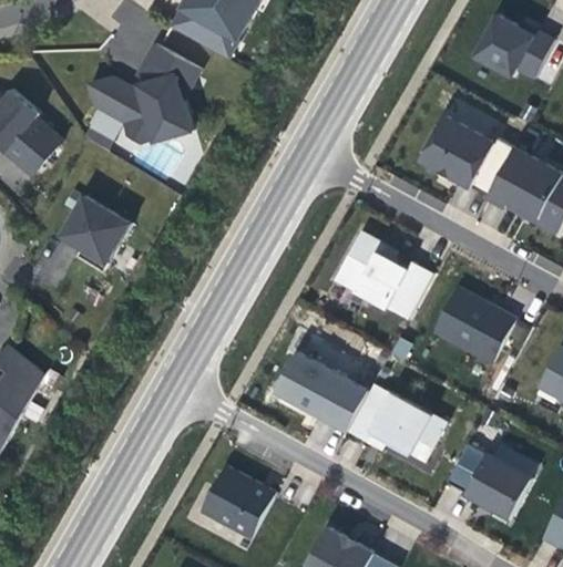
[(184,0),(170,27),(225,58),(257,0),(184,0)]
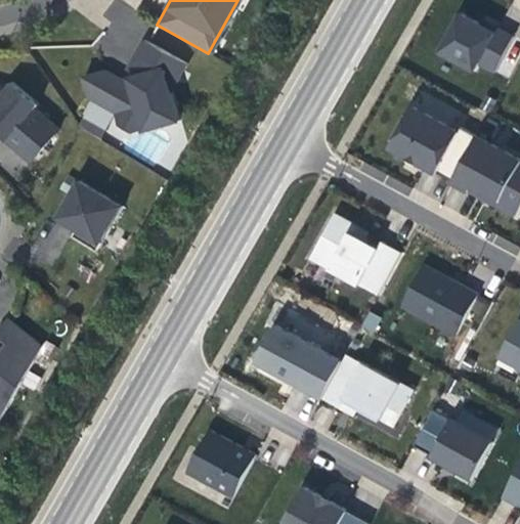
[(477,23),(458,12),(436,51),(471,70),(475,62),(490,72),(511,36),(493,27),(491,31),(477,23)]
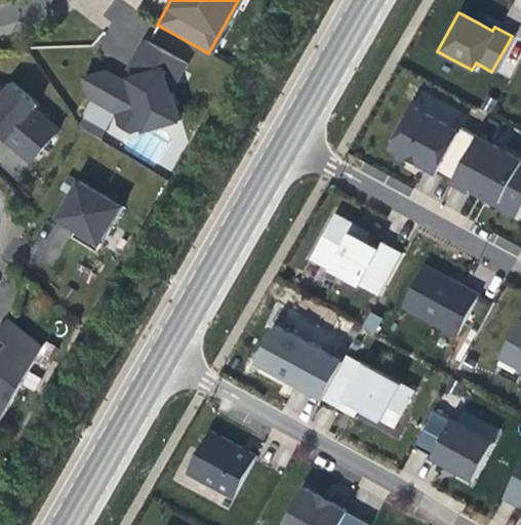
[(480,18),(478,23),(492,31),(494,27),(485,22),(480,18)]
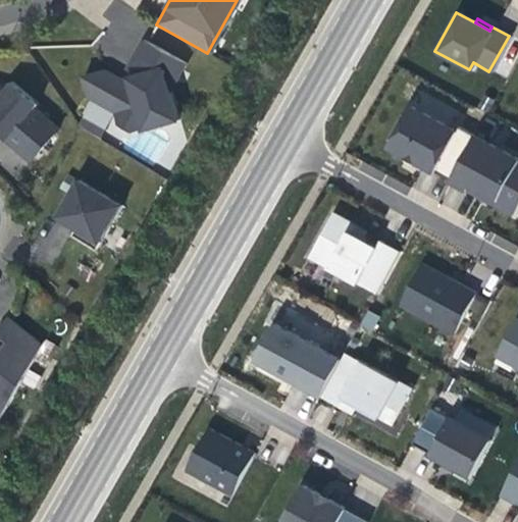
[(184,63),(142,40),(124,69),(135,74),(132,80),(128,85),(102,69),(79,76),(87,97),(113,112),(116,125),(126,132),(140,128),(141,132),(176,119),(167,91),(184,63)]
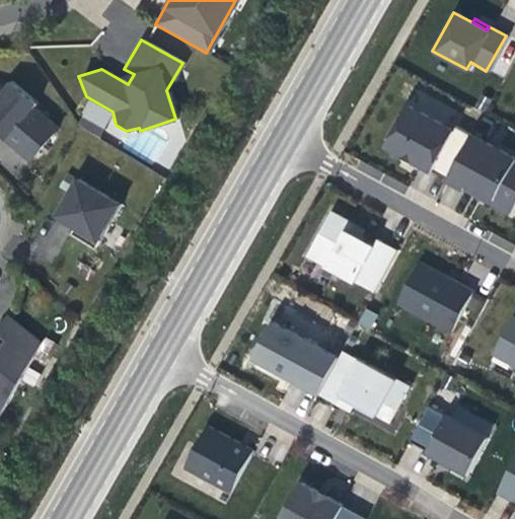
[(0,92),(0,134),(6,139),(29,158),(56,128),(31,107),(35,102),(9,81),(0,92)]
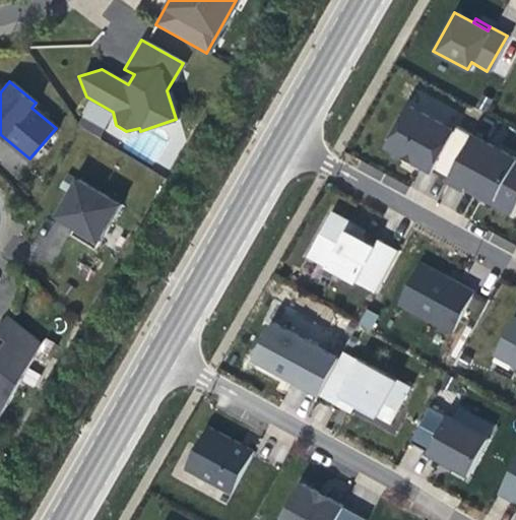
[(412,160),(446,179),(470,135),(454,126),(452,130),(405,105),(384,145),(412,160)]
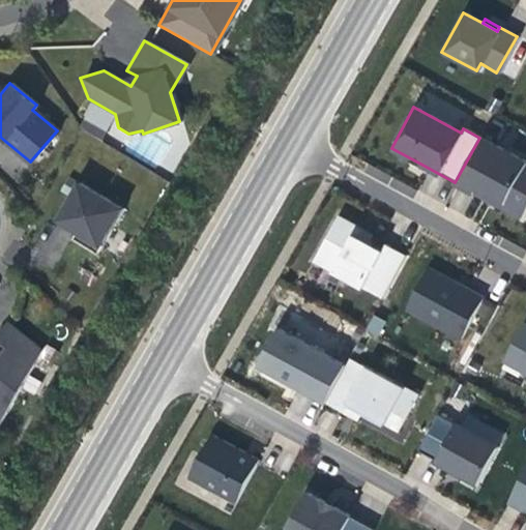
[(525,163),(479,138),(455,182),(486,200),(518,217),(525,202),(525,163)]
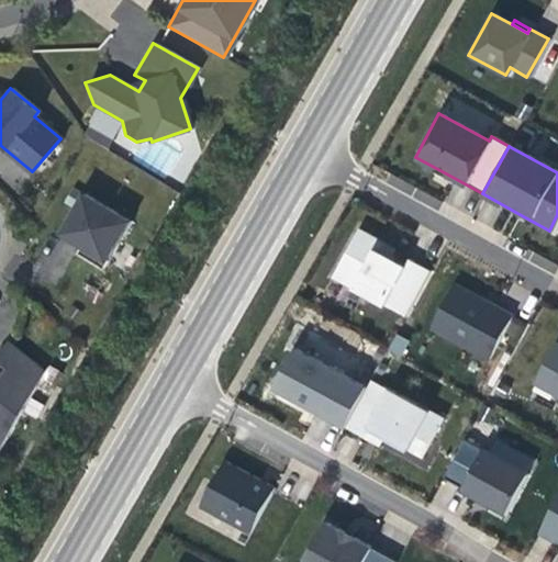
[(84,193),(63,226),(80,237),(77,243),(79,245),(75,254),(100,269),(130,222),(84,193)]
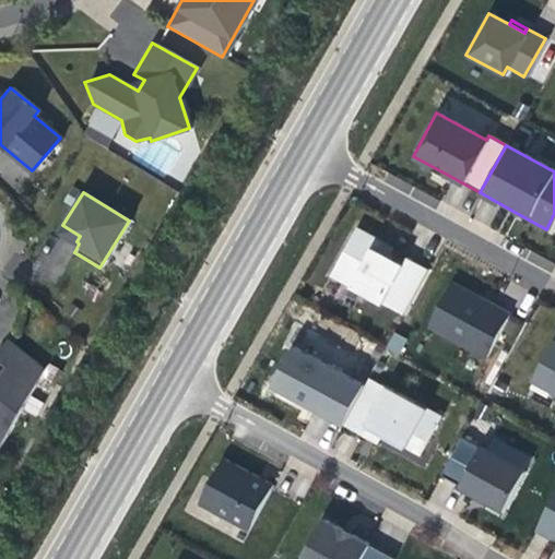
[(80,236),(62,225),(59,232),(67,236),(77,241),(80,236)]
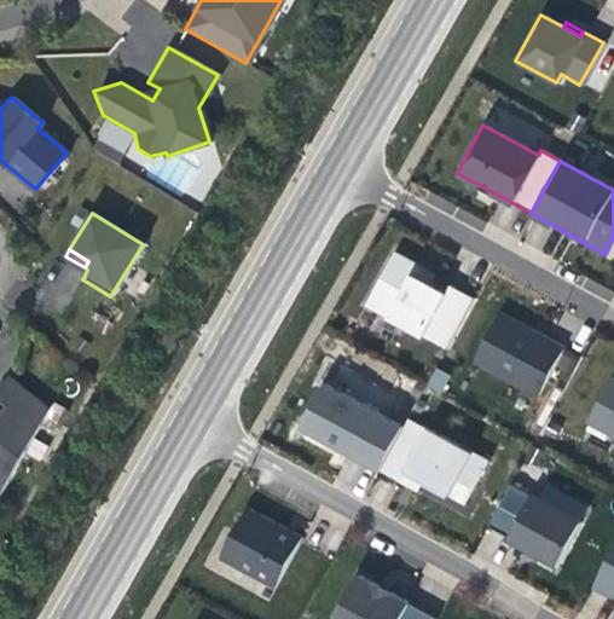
[(411,275),(416,265),(392,252),(364,304),(444,348),(471,298),(446,284),(442,291),(428,283),(411,275)]
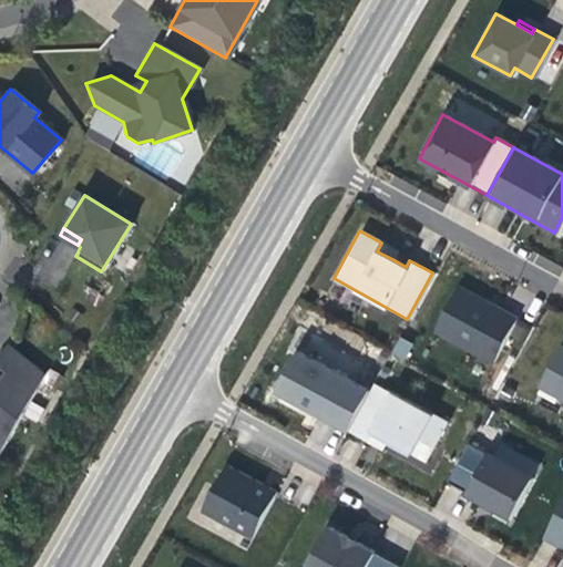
[(388,246),(381,243),(377,251),(392,259),(397,251),(388,246)]
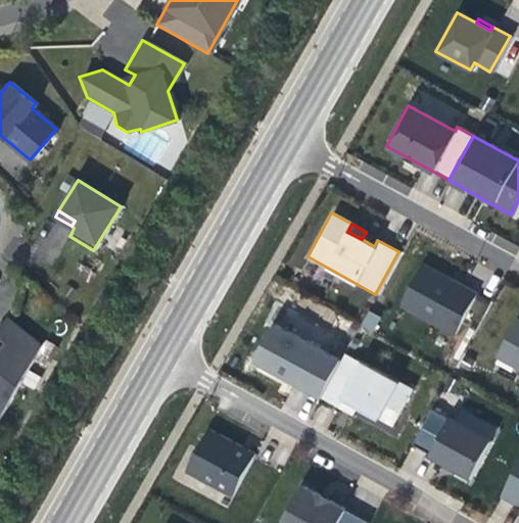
[(420,265),(398,304),(452,333),(474,293),(449,280),(420,265)]
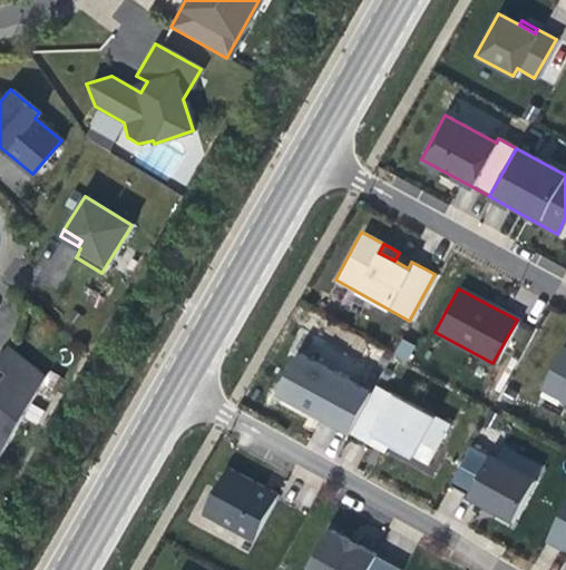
[(390,356),(407,362),(412,344),(396,338),(390,356)]
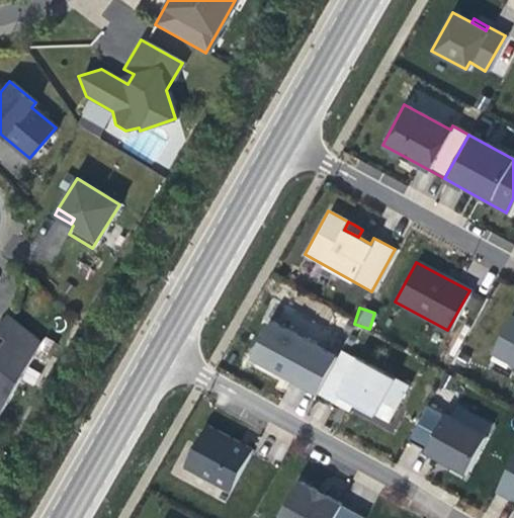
[(0,412),(40,342),(6,315),(0,322),(0,336),(4,339),(9,344),(0,354),(0,412)]
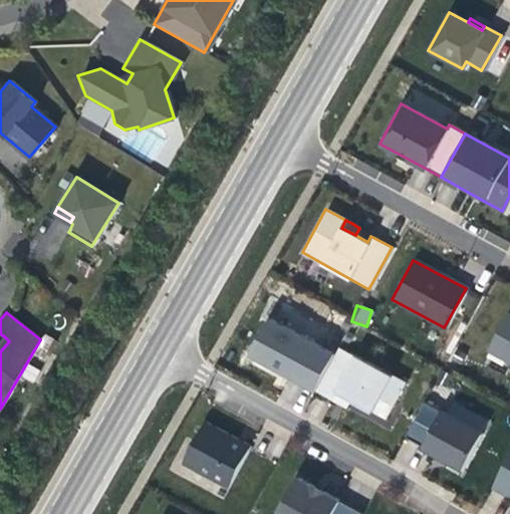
[(509,359),(509,314),(507,313),(488,347),(509,359)]
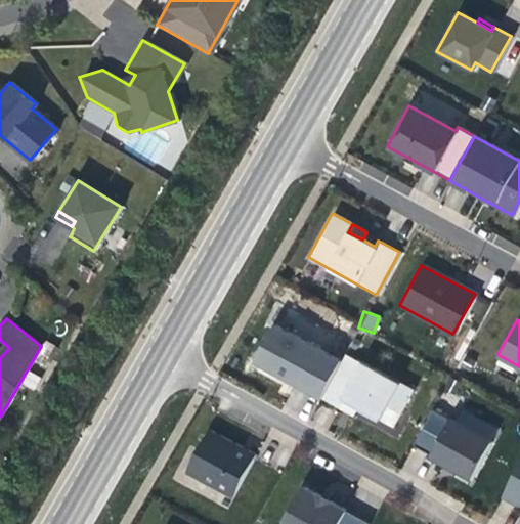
[(340,360),(273,324),(253,361),(289,381),(319,397),(340,360)]
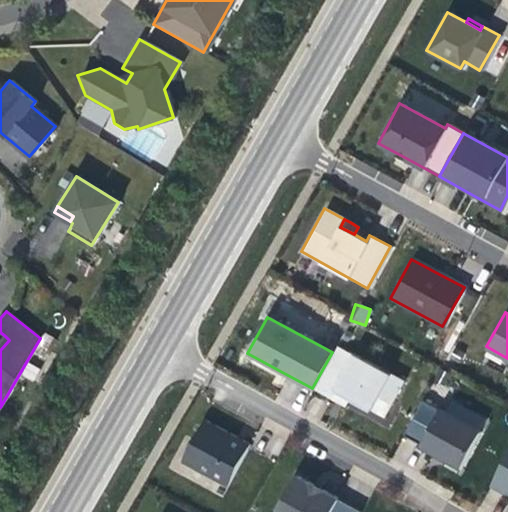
[(0,350),(9,340),(4,335),(0,340),(0,350)]
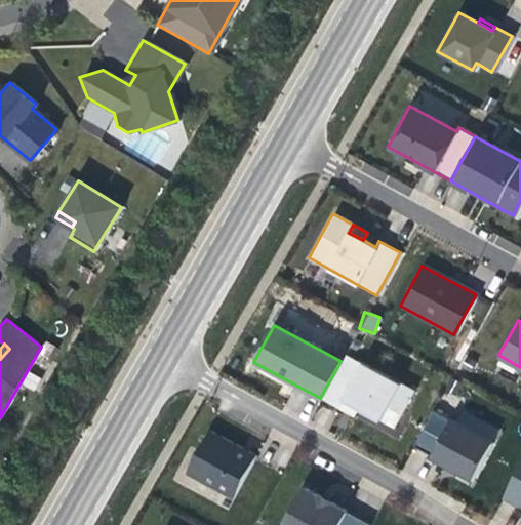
[(341,361),(320,398),(337,408),(343,400),(355,407),(378,419),(387,406),(400,413),(411,391),(344,355),(341,361)]
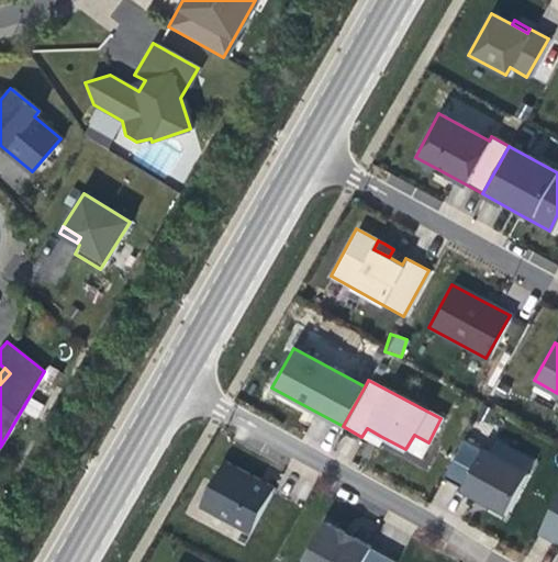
[(376,445),(380,436),(367,428),(361,437),(369,440),(376,445)]
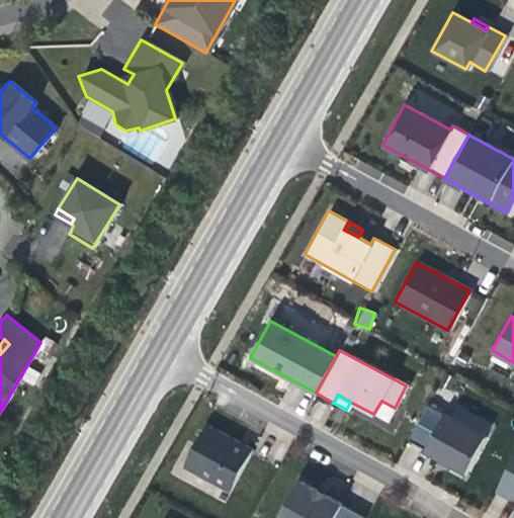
[(484,436),(425,405),(405,440),(439,459),(463,472),(484,436)]
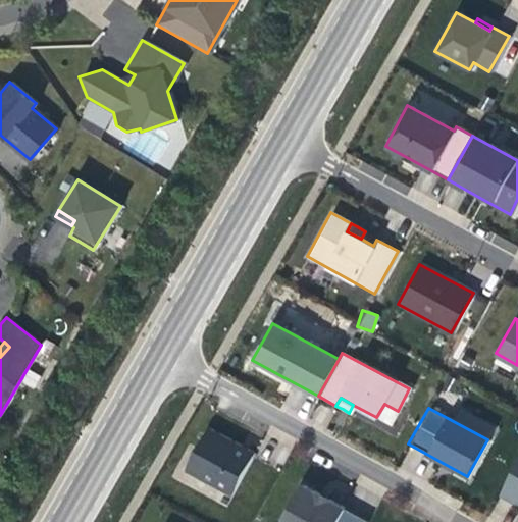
[(206,428),(185,469),(229,493),(252,453),(232,442),(206,428)]
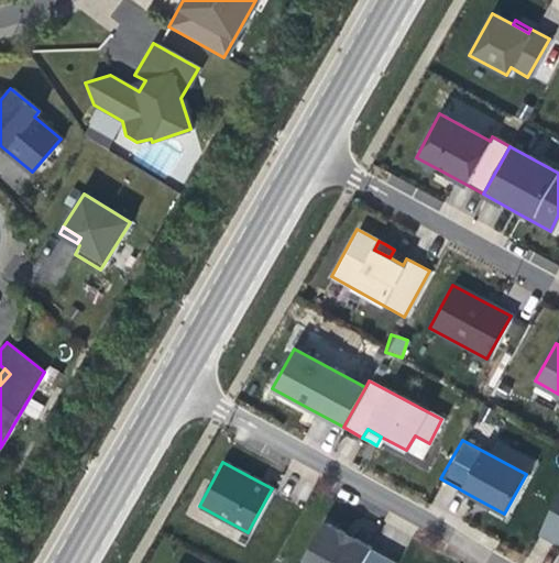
[(558,490),(537,532),(554,541),(555,539),(558,541),(558,490)]
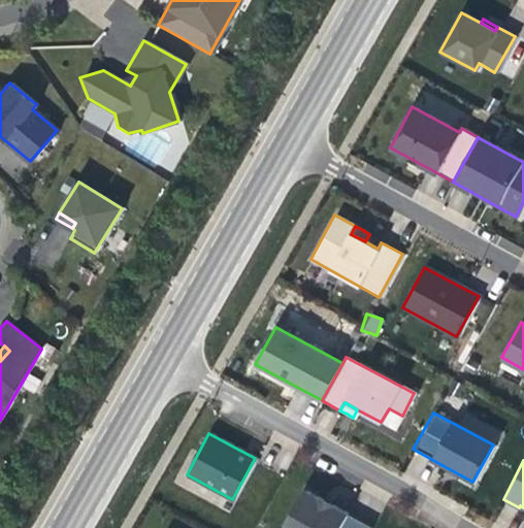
[(331,505),(302,489),(281,527),(369,527),(370,527),(331,505)]
